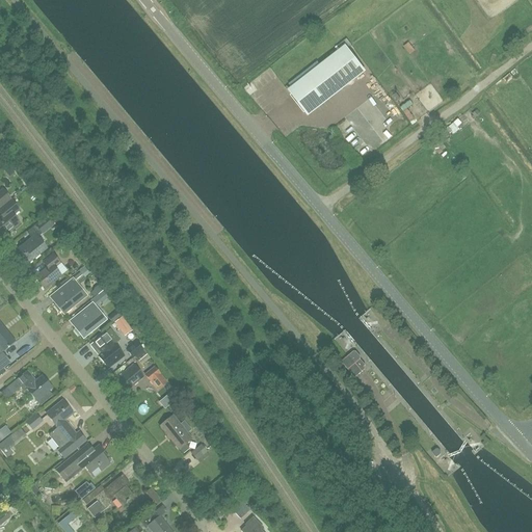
[(292,96),(298,103),(304,112),(363,68),(349,51),(292,96)]
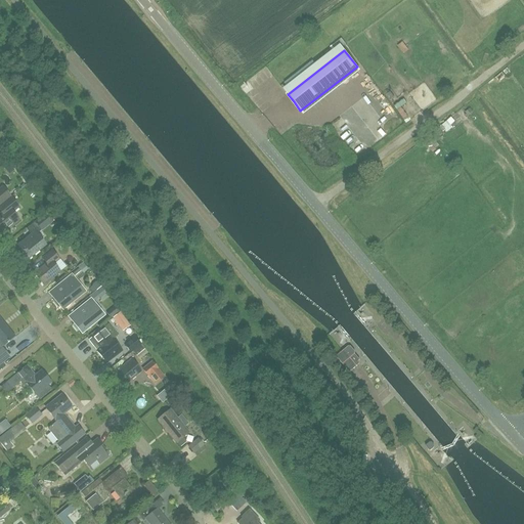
[(447,127),(453,131),(457,127),(450,122),(447,127)]
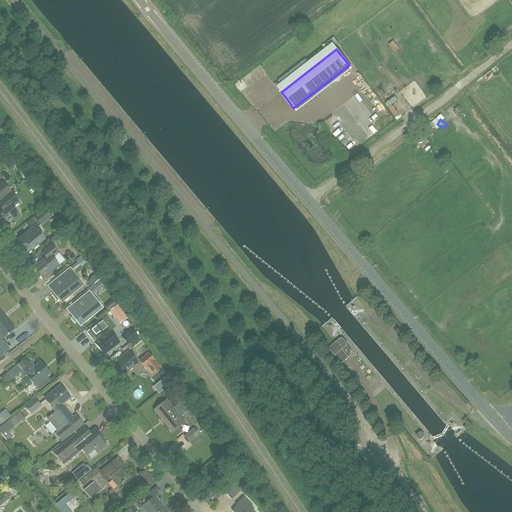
[(426,145),(430,142),(425,136),(418,141),(423,148),(426,146),(426,145)]
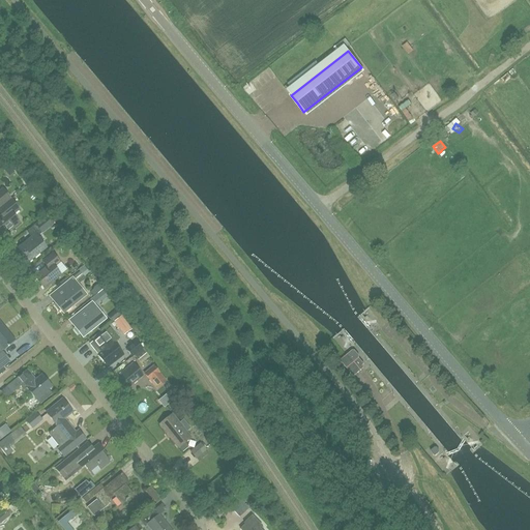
[(0,208),(10,200),(3,189),(0,192),(0,208)]
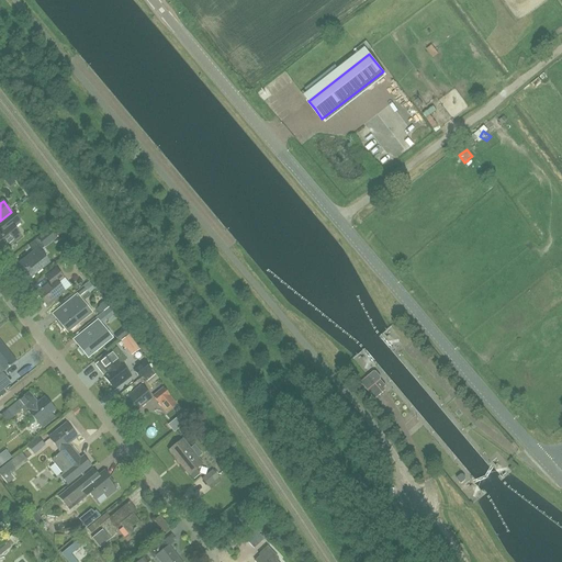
[(11,212),(0,221),(0,224),(3,228),(0,231),(0,248),(2,251),(20,236),(13,228),(21,223),(11,212)]
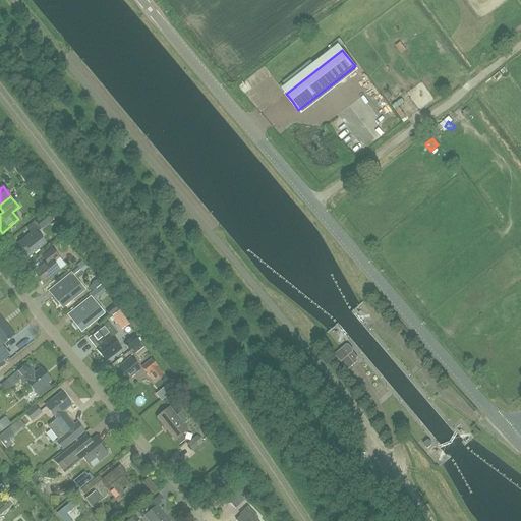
[(46,213),(35,221),(42,230),(53,222),(46,213)]
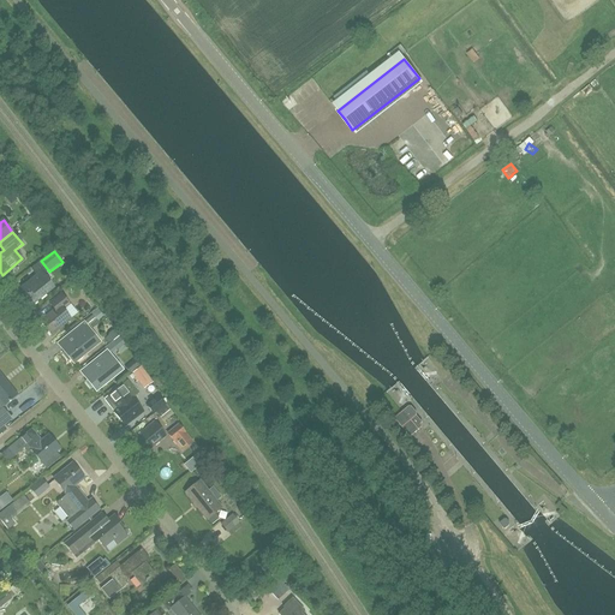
[(29,308),(54,287),(42,273),(17,293),(29,308)]
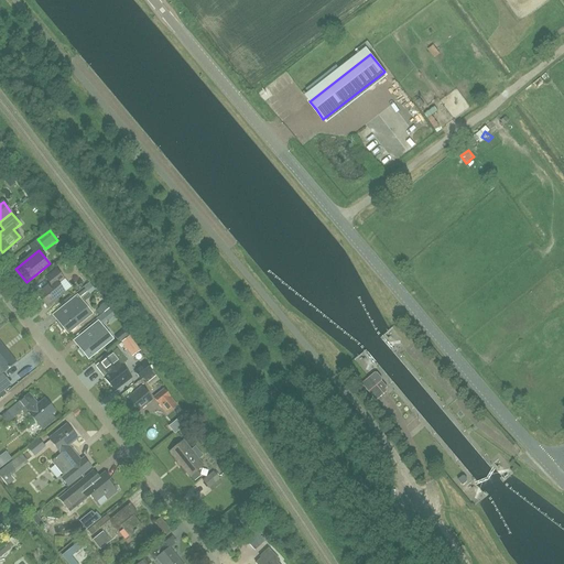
[(46,307),(65,293),(58,284),(64,279),(56,269),(45,278),(50,284),(36,294),(46,307)]
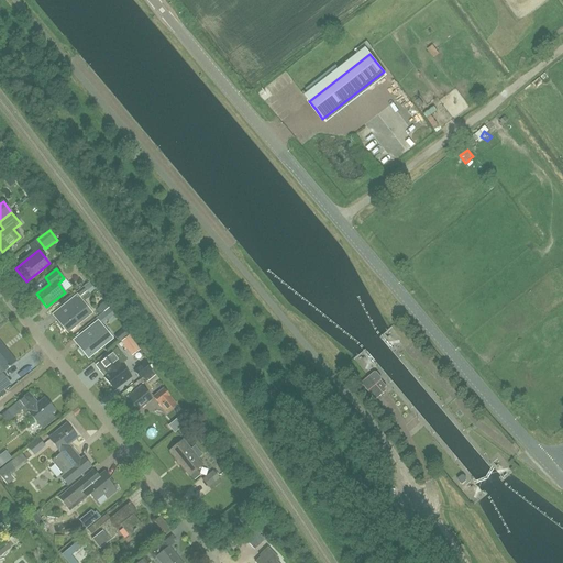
[(78,296),(67,305),(73,310),(58,321),(59,323),(57,324),(63,331),(65,330),(68,333),(92,313),(78,296)]
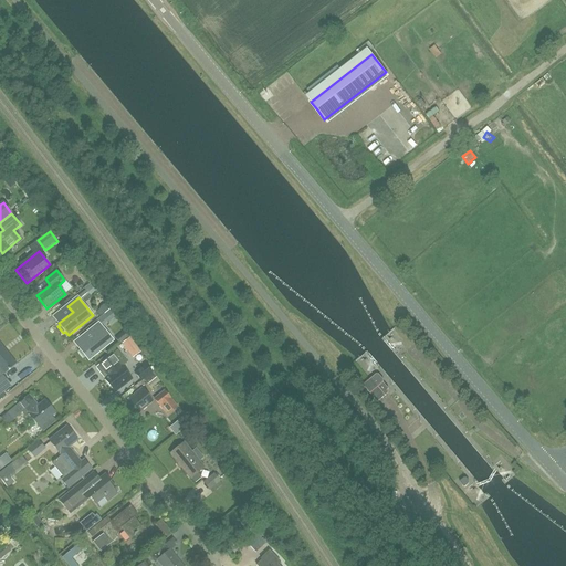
[(100,323),(88,332),(94,338),(80,349),(81,350),(79,353),(84,359),(86,357),(90,360),(114,341),(100,323)]
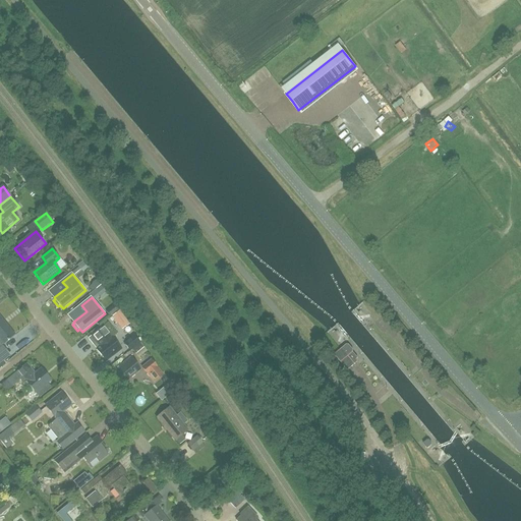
[(110,316),(119,309),(115,304),(106,311),(110,316)]
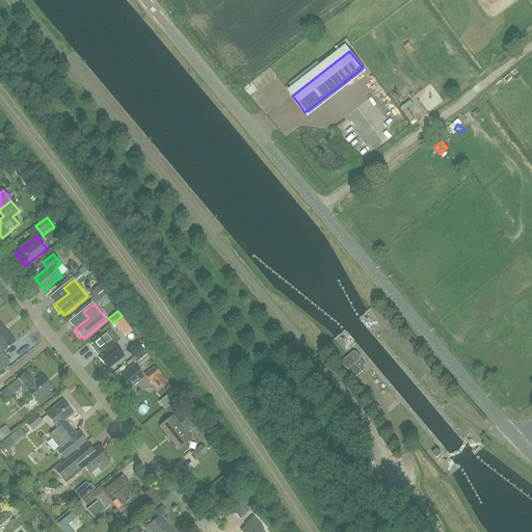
[(123,318),(122,318),(115,322),(123,335),(131,329),(123,318)]
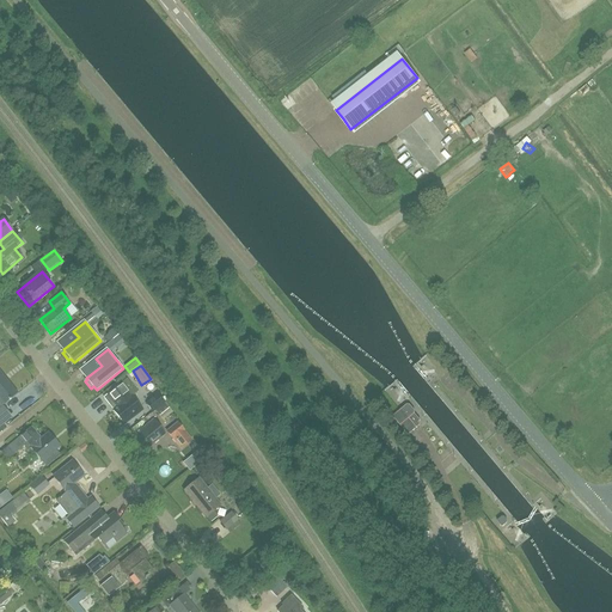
[(0,398),(4,403),(17,393),(0,372),(0,398)]
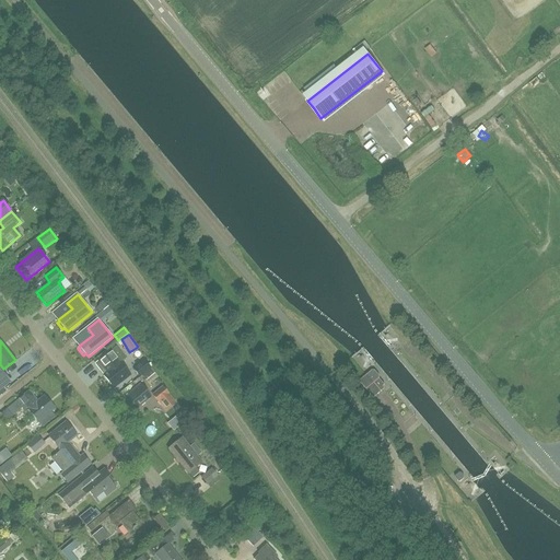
[(106,372),(103,375),(113,388),(130,375),(120,362),(125,359),(116,347),(94,364),(101,372),(104,369),(106,372)]
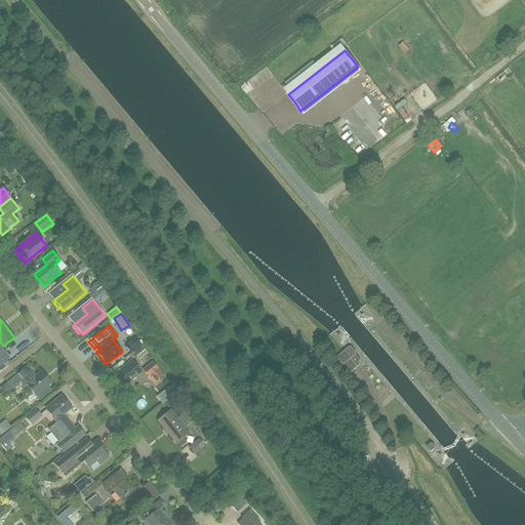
[(125,347),(130,354),(142,345),(136,337),(125,347)]
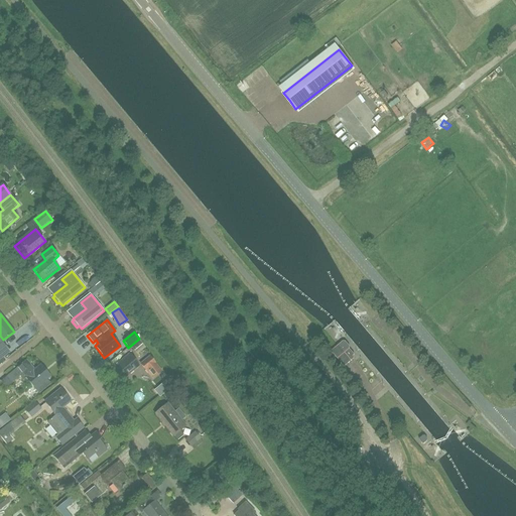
[(135,353),(143,347),(138,340),(130,347),(135,353)]
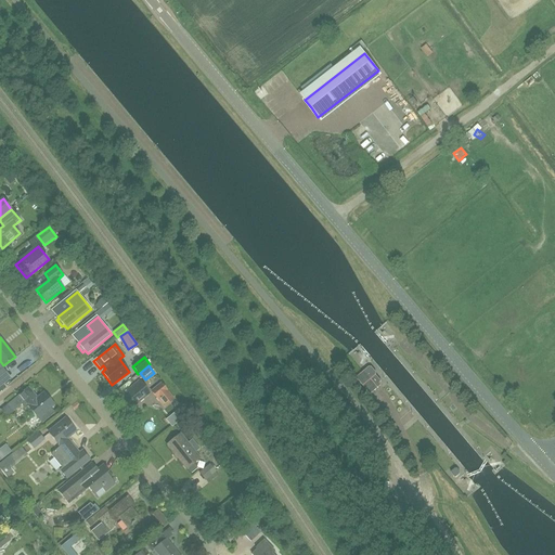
[(370,395),(381,386),(379,384),(381,382),(376,375),(376,373),(372,368),(369,368),(363,372),(356,378),(370,395)]
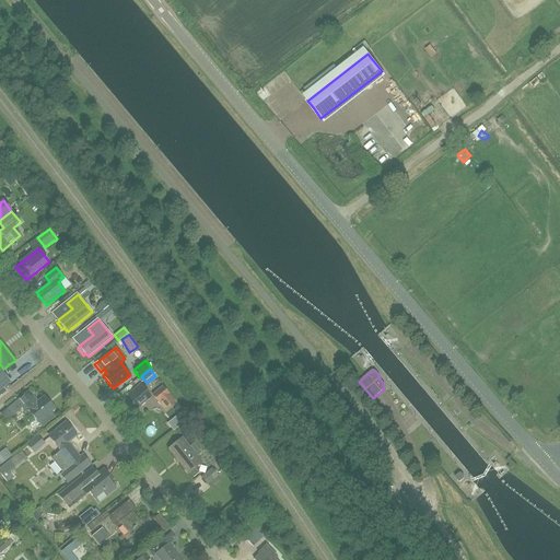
[(132,412),(151,397),(140,384),(129,394),(130,396),(124,401),(132,412)]
